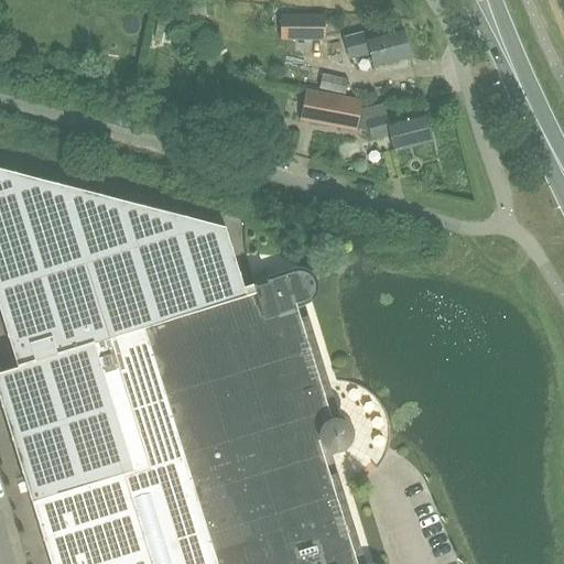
[(325,14),(281,14),(280,39),(324,39),(325,14)]
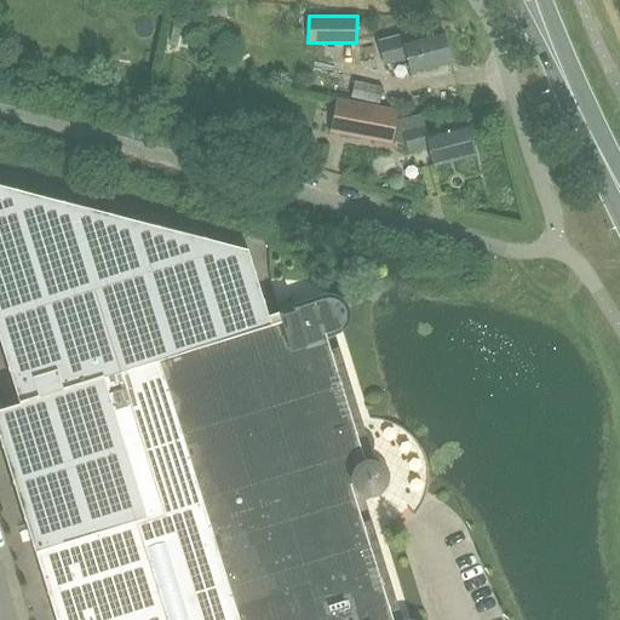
[(401,34),(377,41),(383,64),(407,57),(411,73),(451,62),(442,30),(403,40),(401,34)]
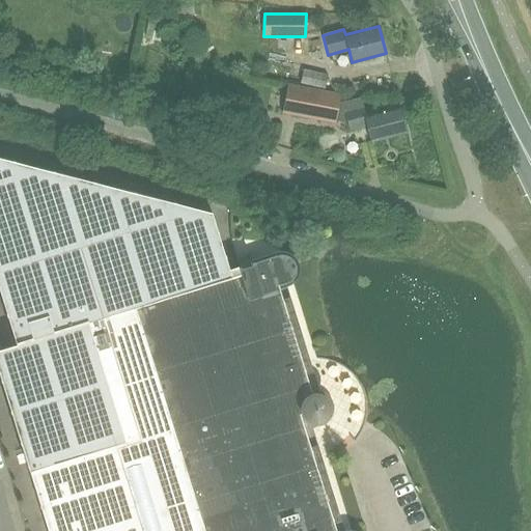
[(300,84),(325,89),(328,74),(303,70),(300,84)]
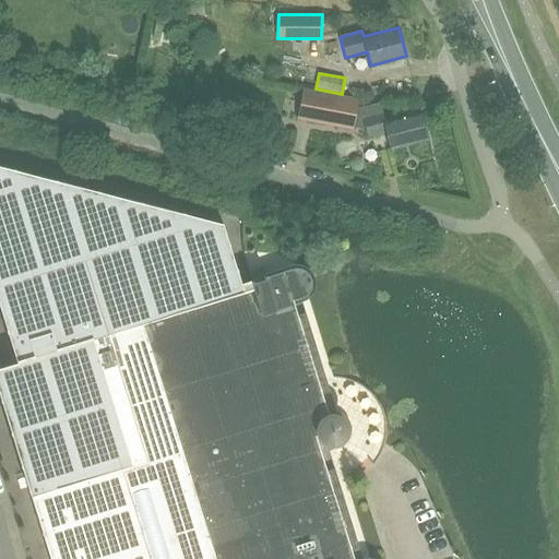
[(363,118),(382,113),(380,100),(355,107),(357,99),(304,90),(298,118),(352,128),(352,126),(365,128),(363,118)]
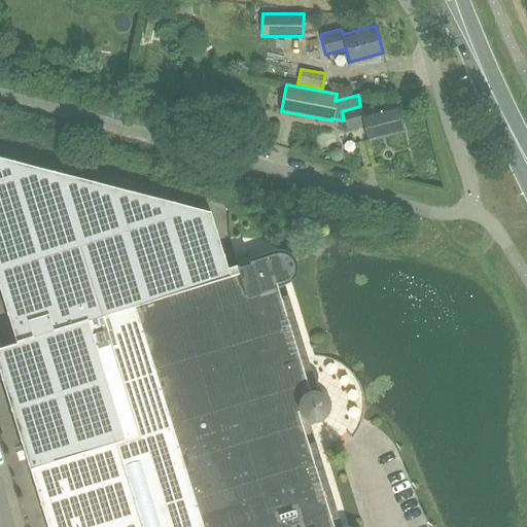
[(402,132),(396,105),(362,113),(360,106),(342,111),(344,120),(346,128),(364,124),(369,140),(402,132)]
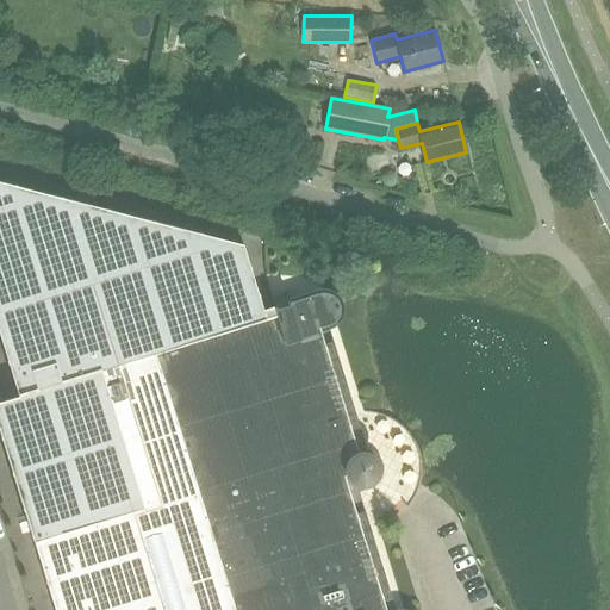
[(269,291),(274,306),(268,307),(244,244),(0,180),(0,331),(19,396),(0,400),(0,429),(35,540),(55,609),(396,609),(360,492),(369,489),(377,485),(383,477),(384,468),(381,459),(375,453),(367,449),(325,317),(332,315),(337,309),(338,302),(335,296),(329,292),(322,292),(291,302),(286,290),(272,294),(269,288),(268,284),(267,278),(266,269),(266,262),(266,256),(266,250),(266,244),(267,235),(268,231),(269,226),(269,223),(268,223),(267,228),(266,234),(265,238),(265,244),(263,250),(263,255),(265,261),(265,268),(266,277),(267,281),(268,287),(269,291)]
